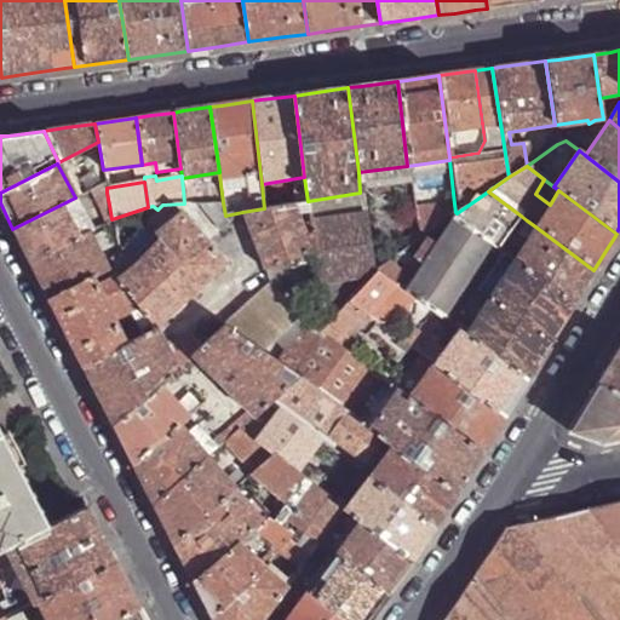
[(105,183),(90,190),(95,199),(107,193),(107,188),(105,183)]
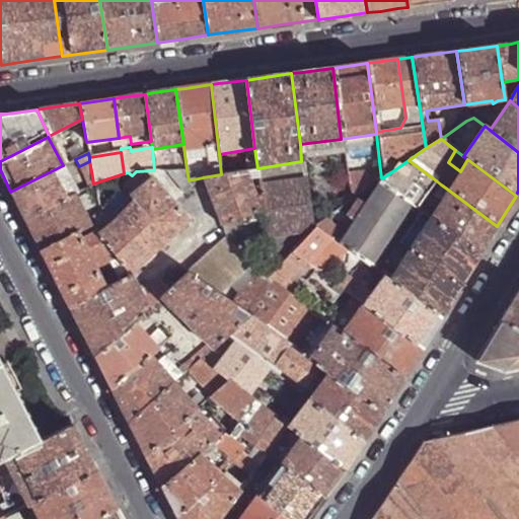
[(153,158),(154,170),(164,170),(187,169),(184,154),(153,158)]
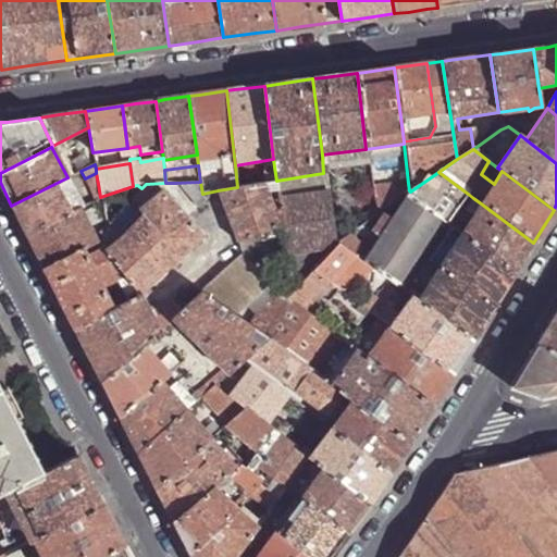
[(264,166),(265,183),(276,181),(274,166),(264,166)]
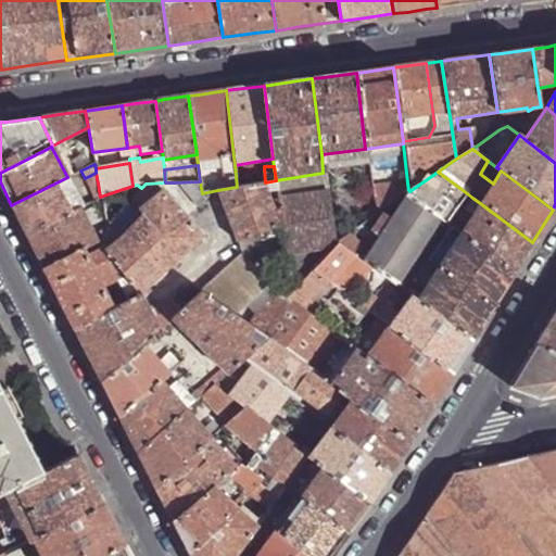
[(408,190),(402,194),(407,199),(438,220),(443,225),(467,193),(438,172),(409,191),(408,190)]
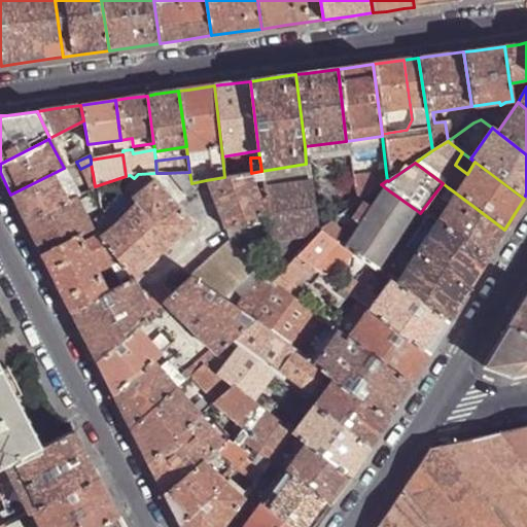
[(93,174),(91,164),(80,169),(84,178),(93,174)]
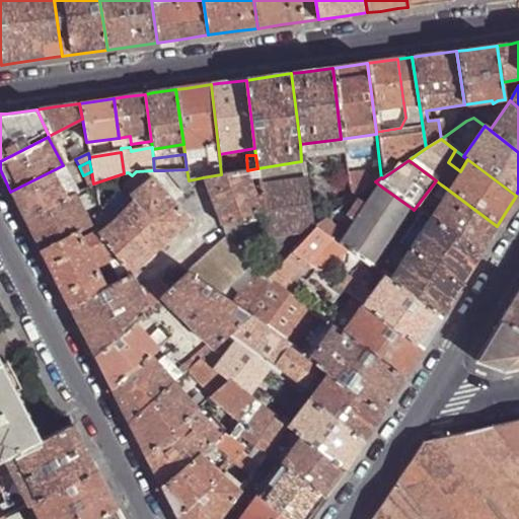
[(301,161),(257,168),(261,188),(304,179),(301,161)]
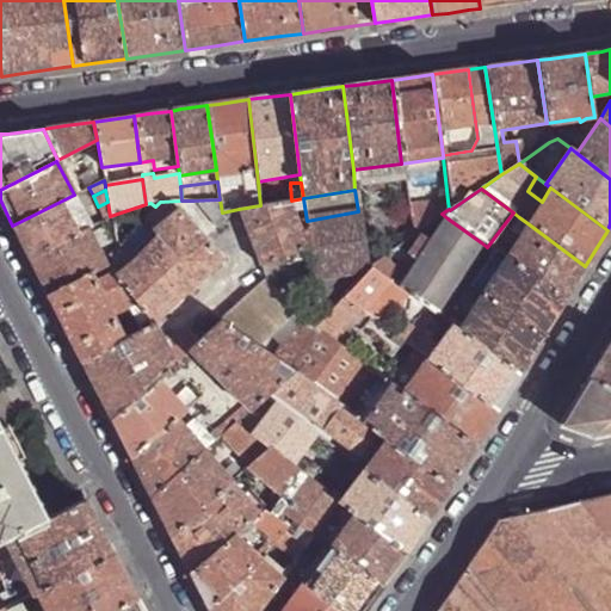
[(405,195),(409,236),(442,214),(449,209),(448,201),(415,207),(414,193),(405,195)]
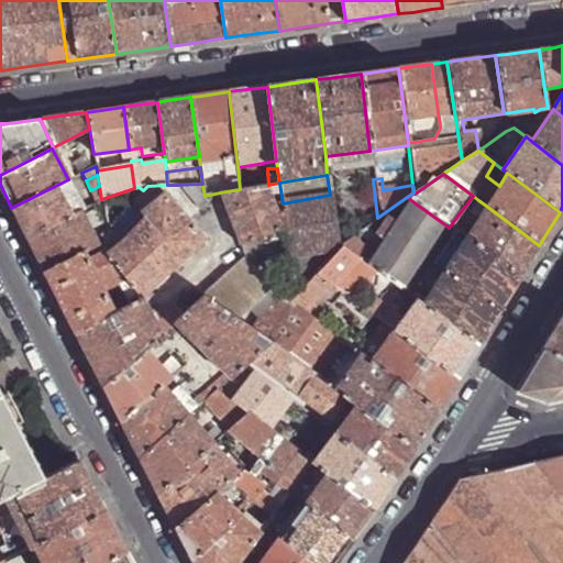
[(22,228),(26,236),(80,210),(83,209),(68,179),(11,208),(22,228)]
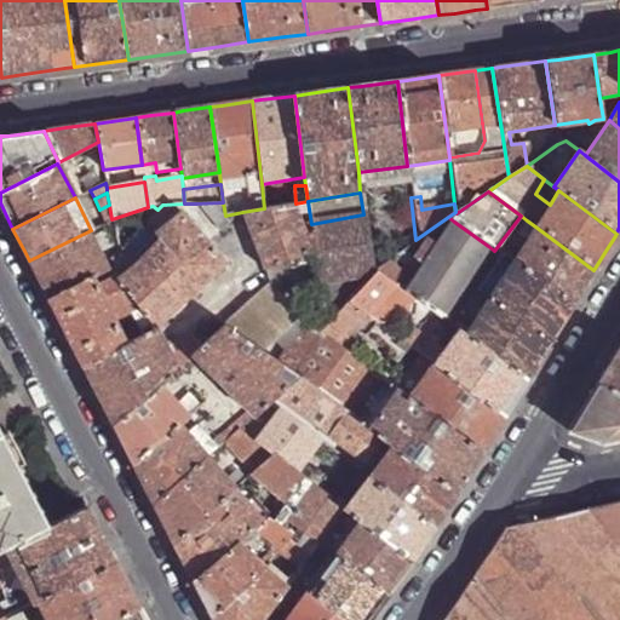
[(264,208),(242,212),(264,269),(288,260),(314,251),(311,224),(308,201),(296,204),(264,208)]
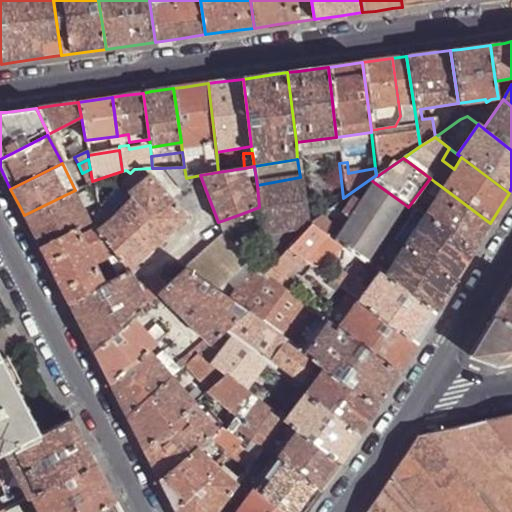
[(184,167),(162,168),(182,192),(191,184),(186,178),(184,167)]
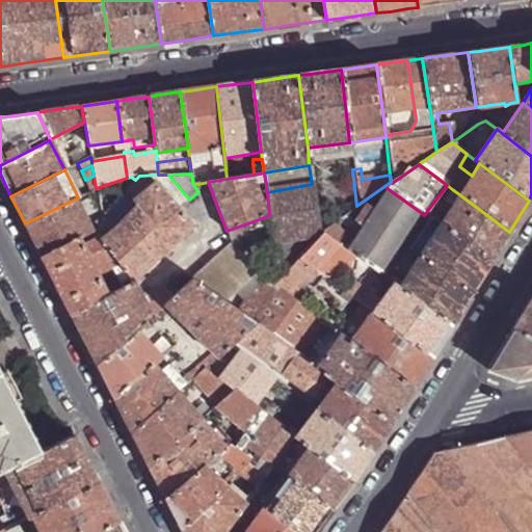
[(91,191),(96,188),(94,176),(85,180),(91,191)]
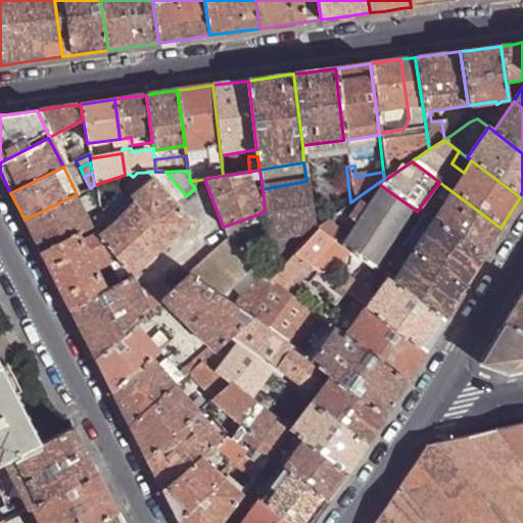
[(130,276),(131,275),(191,223),(153,179),(130,197),(135,202),(112,227),(100,235),(130,276)]
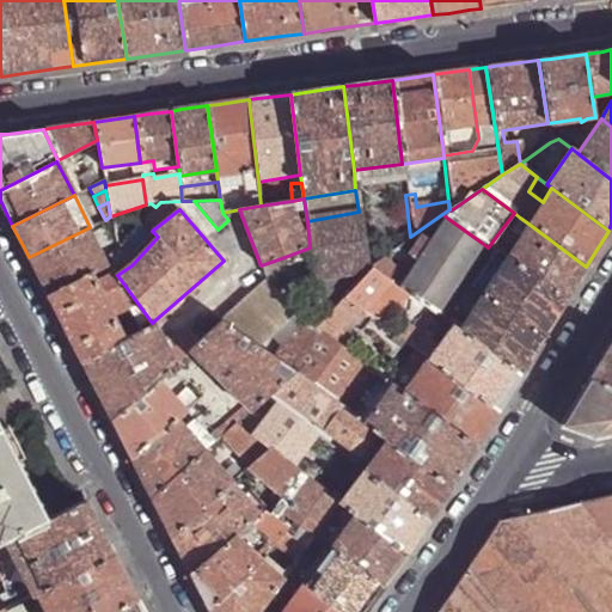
[(359,212),(307,221),(310,248),(316,293),(320,326),(342,299),(365,271),(365,270),(359,212)]
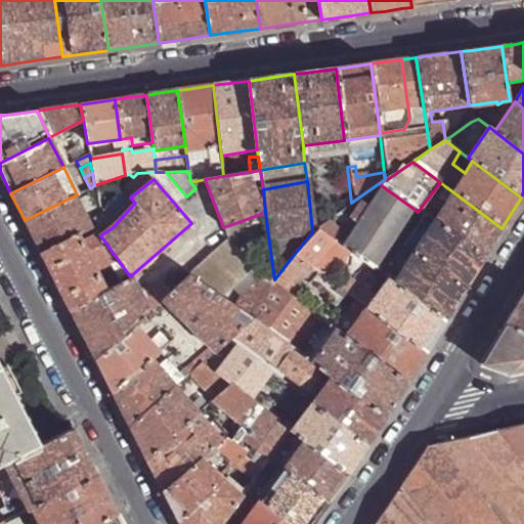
[(440,182),(418,212),(420,213),(425,217),(445,186),(440,182)]
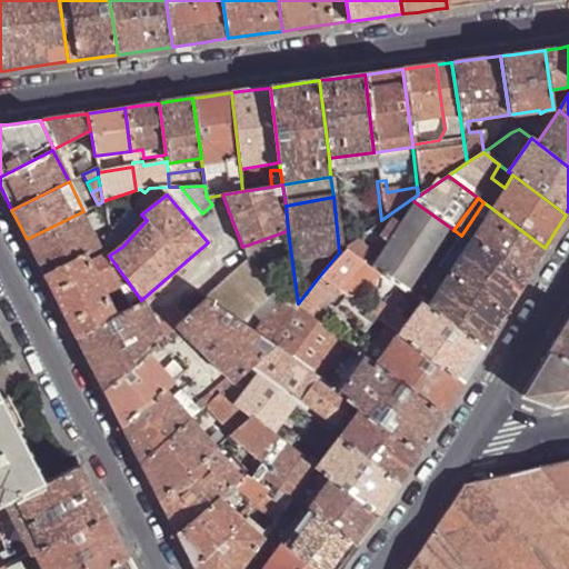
[(387,246),(372,269),(403,292),(407,287),(448,226),(417,203),(399,227),(390,221),(381,236),(379,235),(376,238),(378,240),(387,246)]
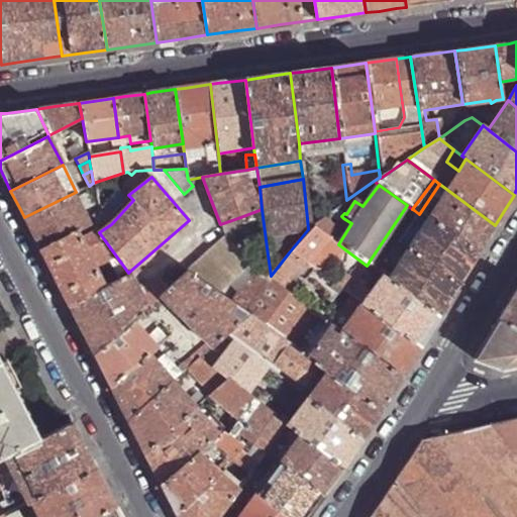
[(446,189),(427,219),(477,254),(486,241),(495,225),(446,189)]
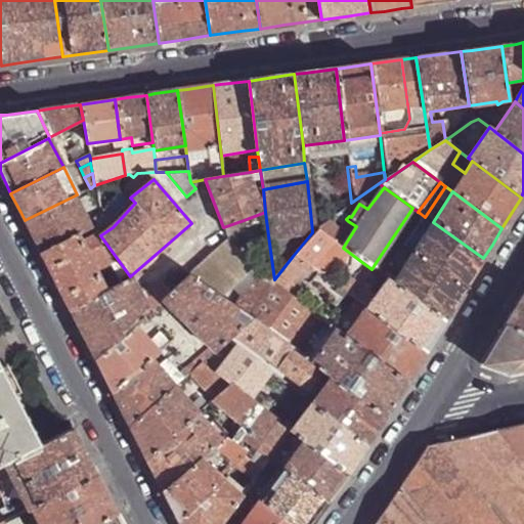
[(35,241),(41,253),(83,231),(90,227),(75,195),(25,220),(35,241)]
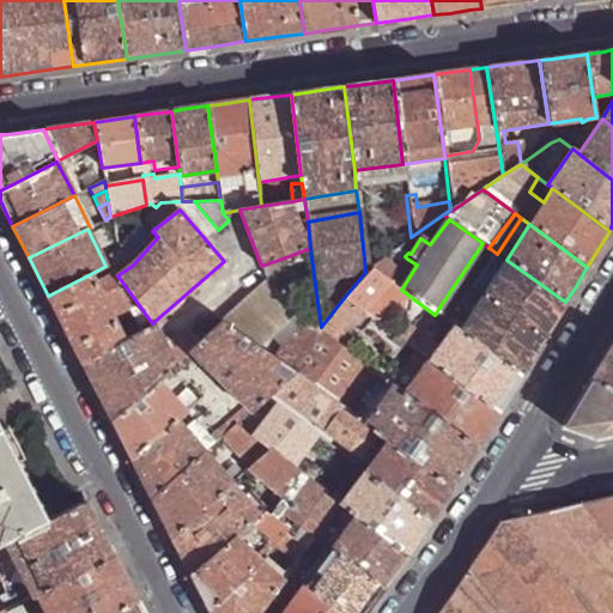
[(507,260),(502,256),(498,260),(489,262),(468,295),(480,302),(507,260)]
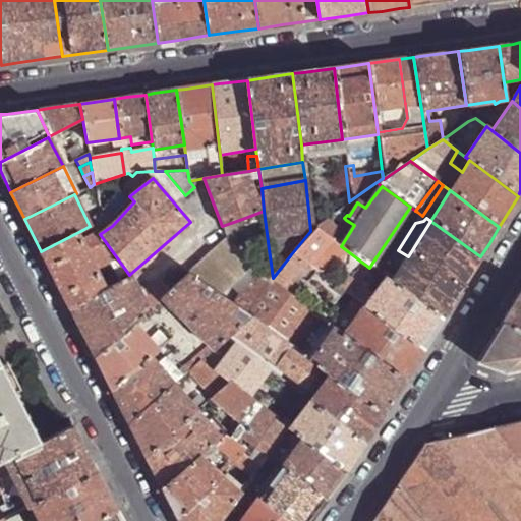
[(246,230),(242,219),(222,226),(226,238),(246,230)]
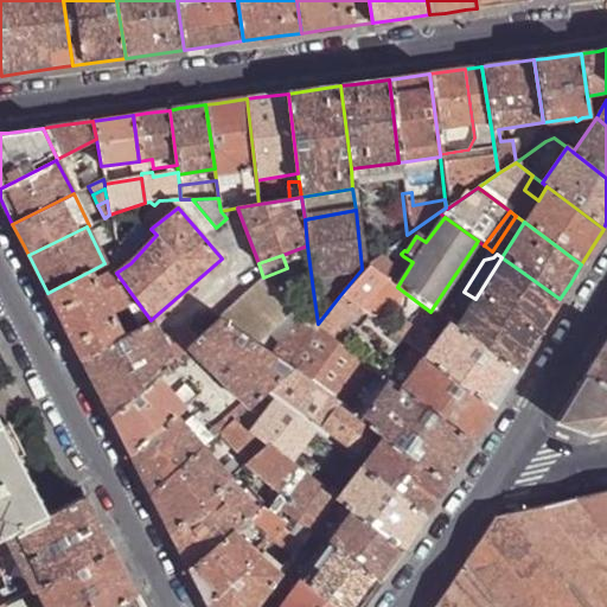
[(375,257),(365,264),(383,276),(389,267),(375,257)]
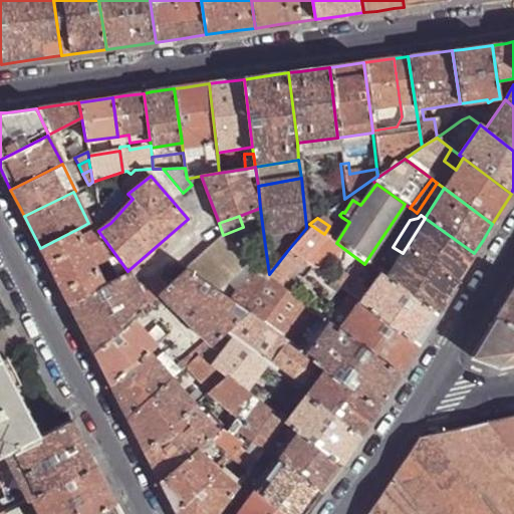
[(392,269),(386,279),(436,315),(446,299),(463,271),(474,253),(425,218),(403,253),(392,269)]
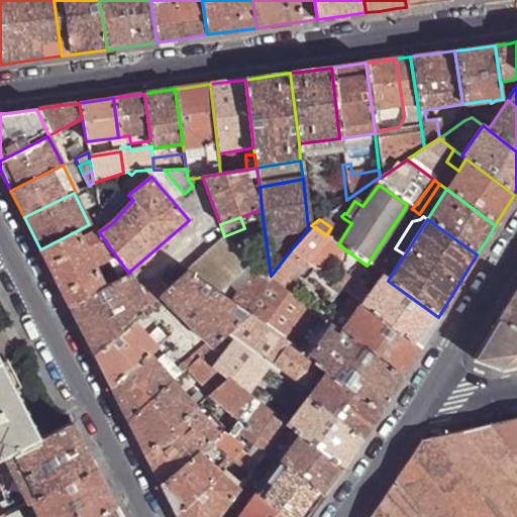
[(311,225),(308,229),(289,252),(304,264),(306,265),(329,238),(326,235),(311,225)]
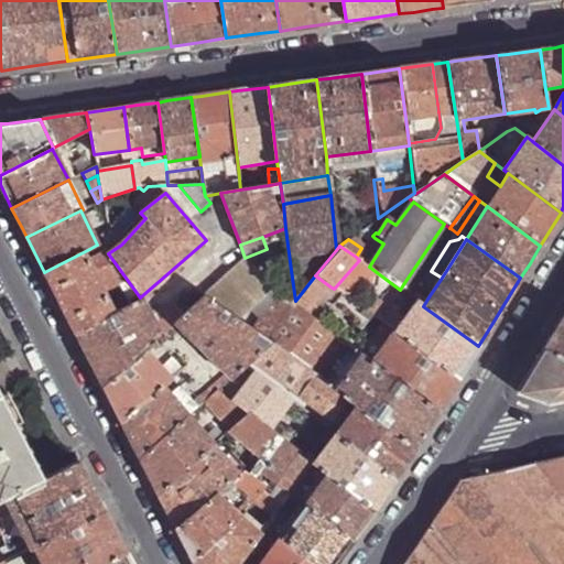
[(65,313),(75,334),(114,313),(102,292),(117,284),(129,305),(142,299),(141,296),(140,297),(108,253),(105,250),(93,257),(89,249),(44,272),(65,313)]
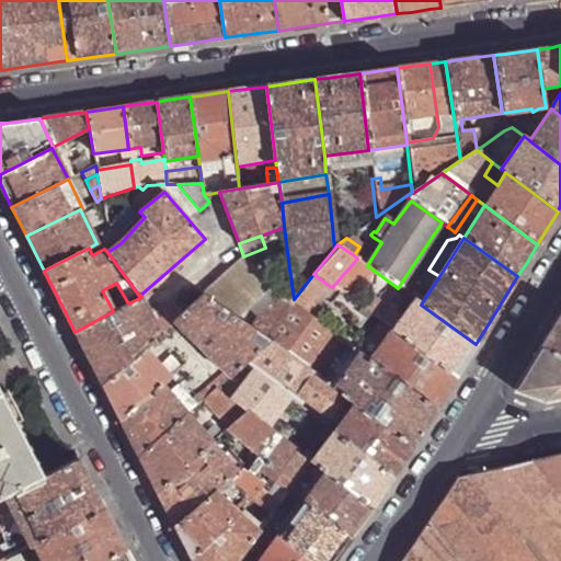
[(243,256),(206,292),(202,296),(203,297),(233,318),(267,287),(243,256)]
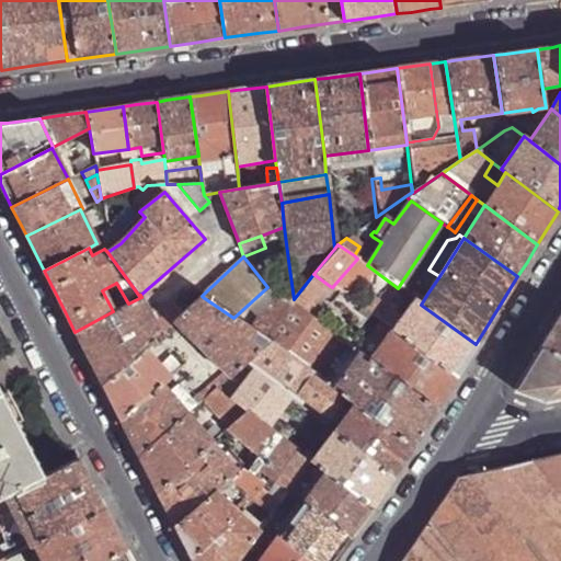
[(289,268),(270,288),(289,304),(294,299),(289,268)]
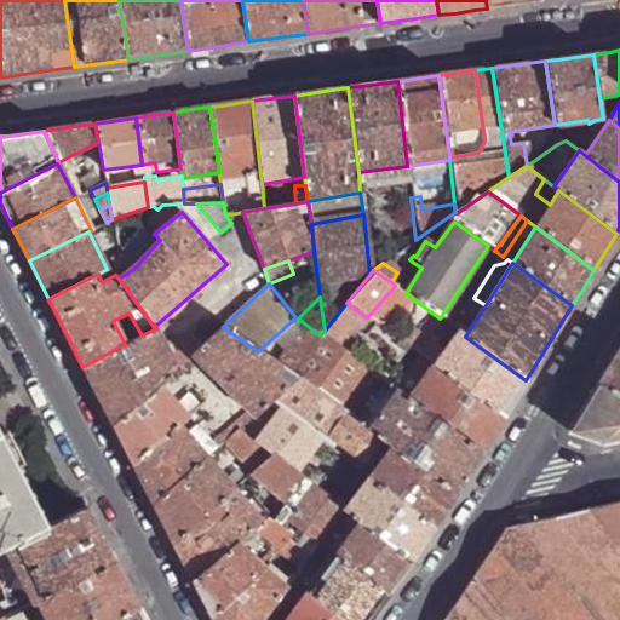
[(325,331),(320,336),(338,348),(365,316),(346,303),(325,331)]
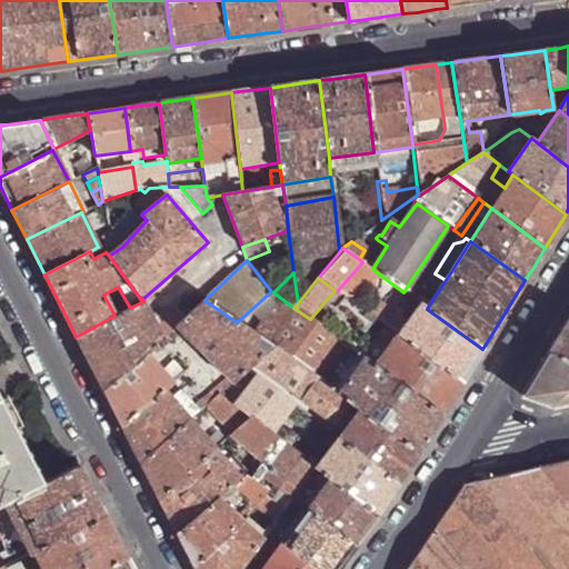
[(407,287),(403,292),(420,303),(422,298),(407,287)]
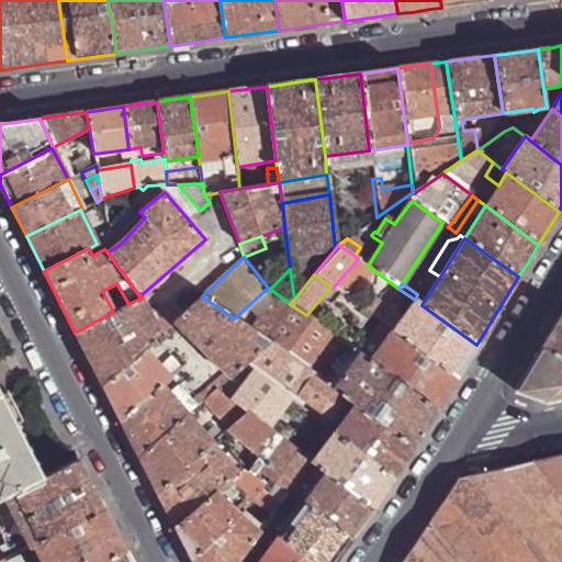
[(290,304),(270,289),(268,288),(234,318),(270,345),(332,389),(359,353),(306,315),(290,304)]
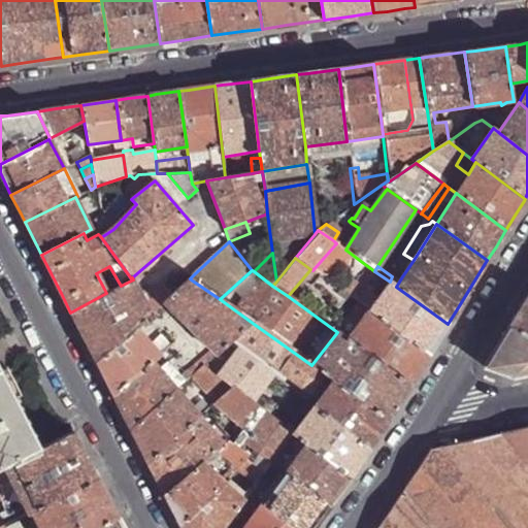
[(70,312),(96,364),(136,328),(141,324),(171,297),(162,284),(161,283),(140,293),(133,279),(121,286),(106,293),(70,312)]
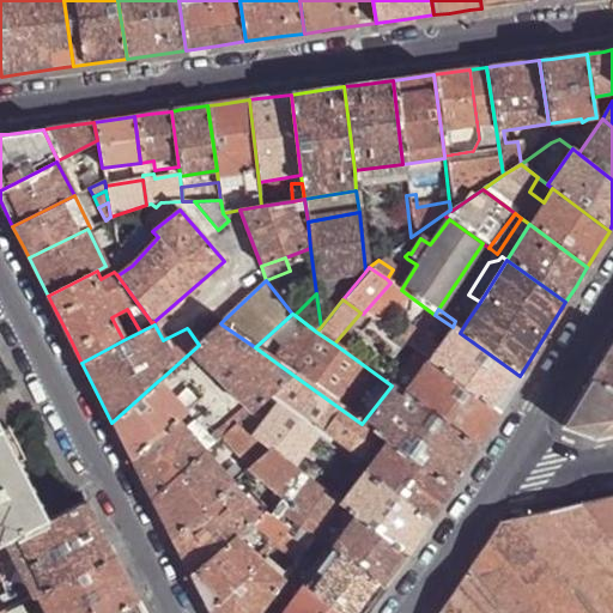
[(199,345),(164,376),(169,382),(175,377),(174,376),(181,371),(184,370),(196,359),(248,407),(253,412),(274,394),(295,376),(255,347),(222,325),(199,345)]
